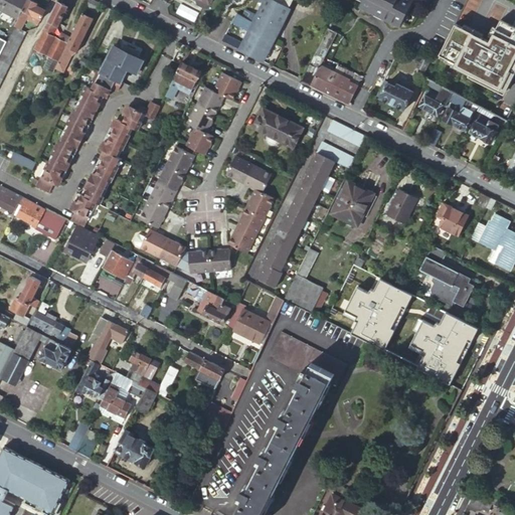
[(0,0),(0,8),(18,18),(26,0),(0,0)]
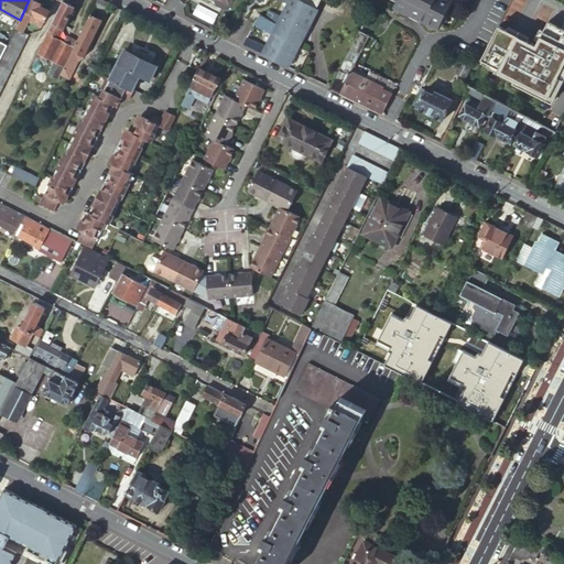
[(29,0),(20,20),(0,58),(0,87),(2,88),(28,36),(22,33),(28,22),(31,17),(44,23),(49,12),(47,11),(42,9),(42,7),(39,4),(40,3),(33,0),(29,0)]
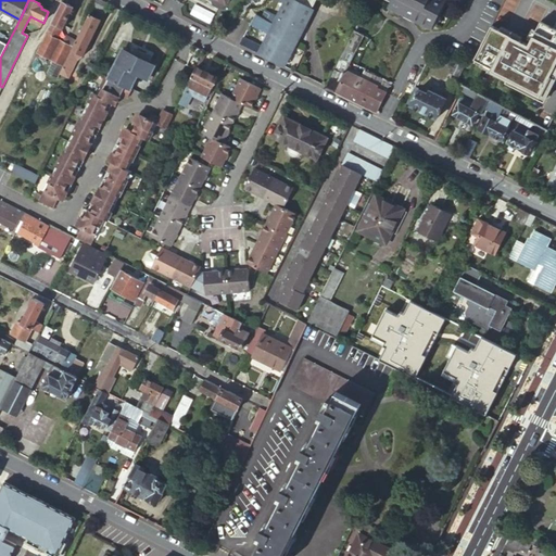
[(105,12),(110,3),(101,0),(96,0),(93,5),(105,12)]
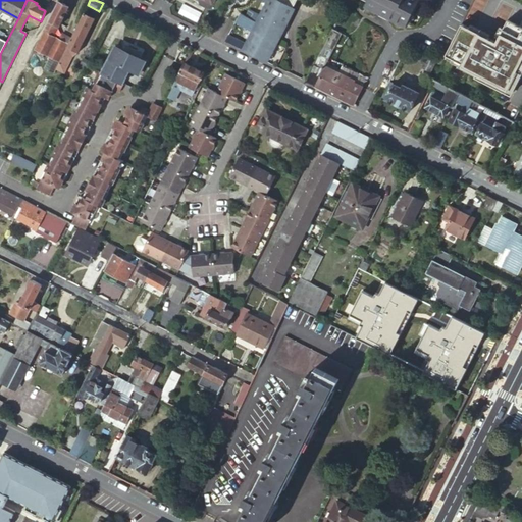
[(297,0),(269,0),(269,1),(261,16),(249,10),(246,16),(240,13),(235,22),(241,27),(253,33),(246,45),(227,36),(224,42),(238,48),(264,62),(293,8),(297,0)]
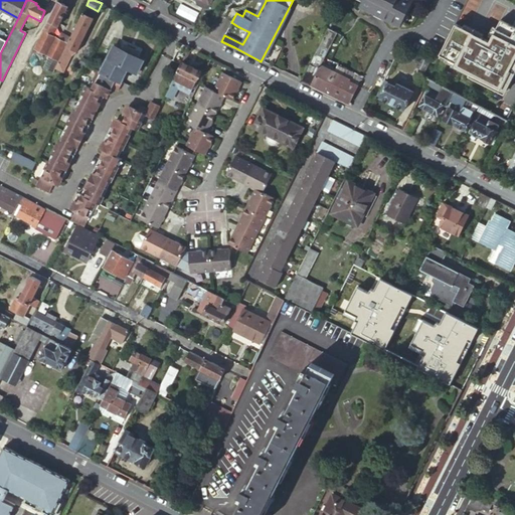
[(357,0),(355,3),(380,16),(395,25),(407,0),(357,0)]
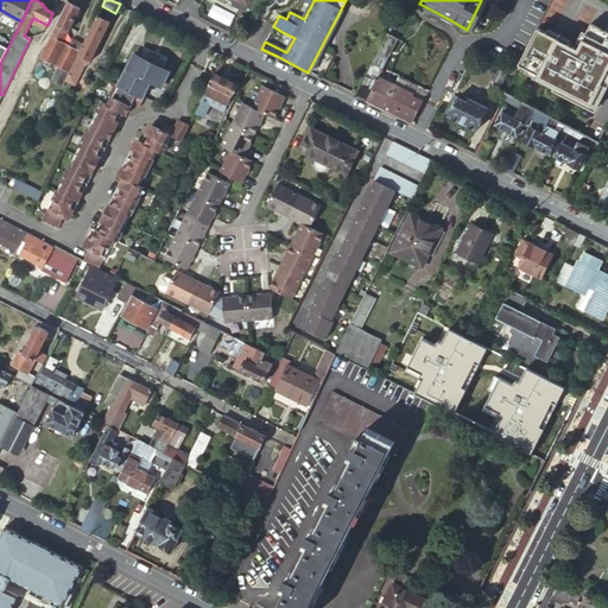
[(69,1),(57,24),(69,30),(81,7),(69,1)]
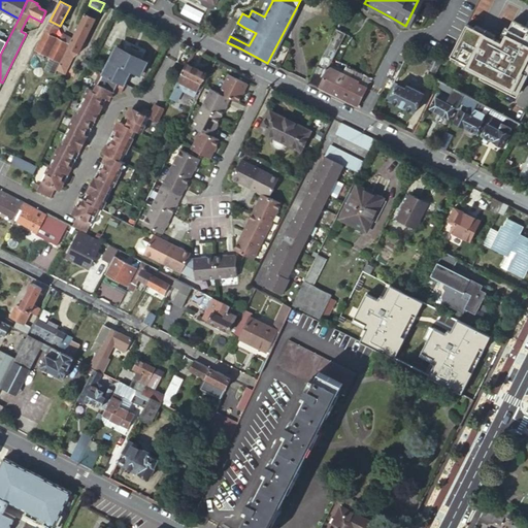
[(95,21),(85,14),(72,38),(69,44),(67,47),(77,53),(95,21)]
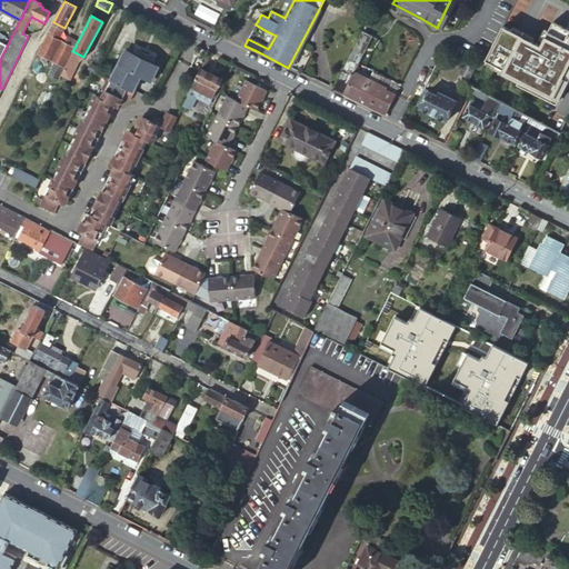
[(41,29),(45,23),(31,17),(28,22),(41,29)]
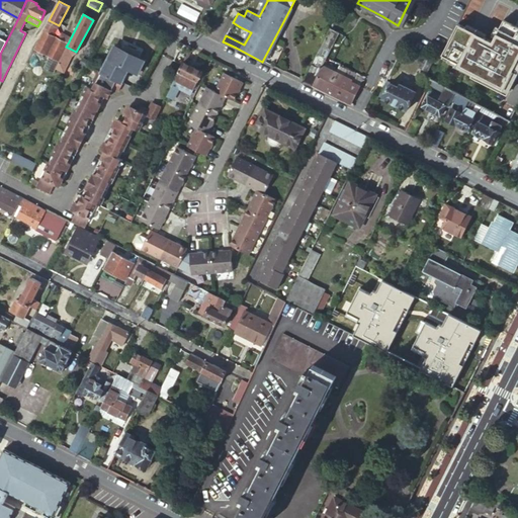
[(49,20),(44,30),(53,35),(59,25),(49,20)]
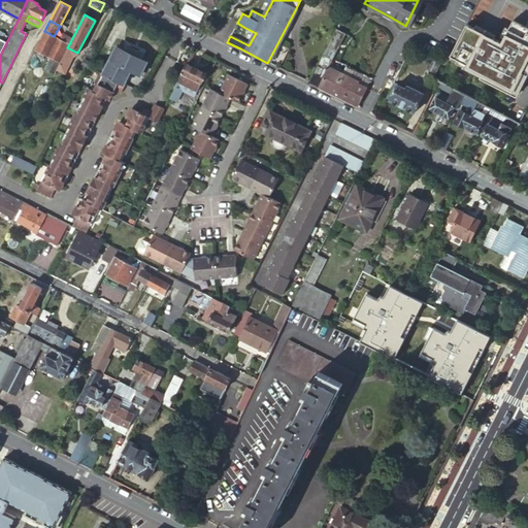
[(450,61),(518,96),(527,76),(527,34),(527,33),(527,30),(514,23),(501,44),(467,27),(450,61)]
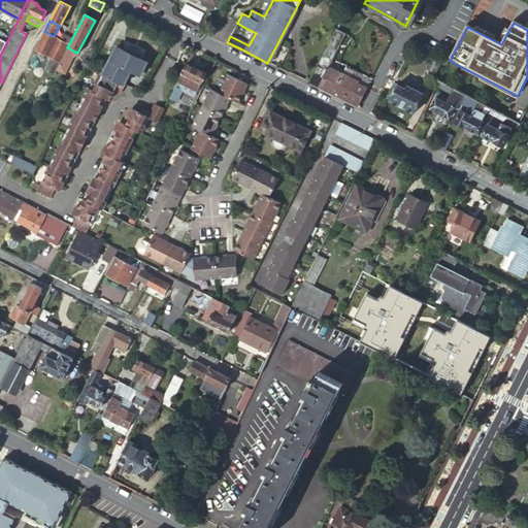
[(326,72),(329,66),(345,34),(336,29),(316,66),(326,72)]
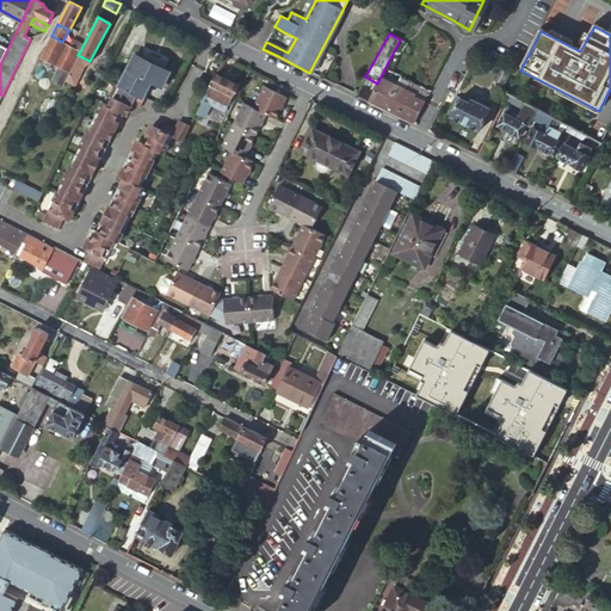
[(50,63),(69,73),(75,61),(78,55),(80,51),(69,45),(62,42),(51,36),(41,59),(44,61),(43,63),(49,67),(50,63)]
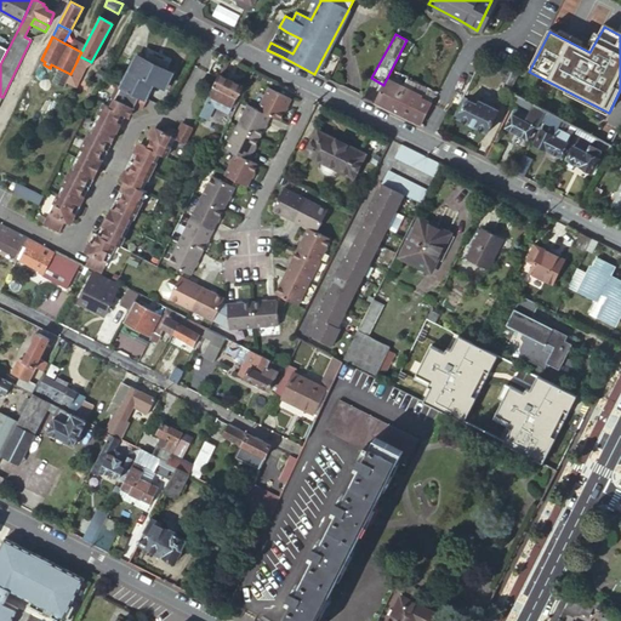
[(74,40),(70,46),(81,52),(85,45),(74,40)]
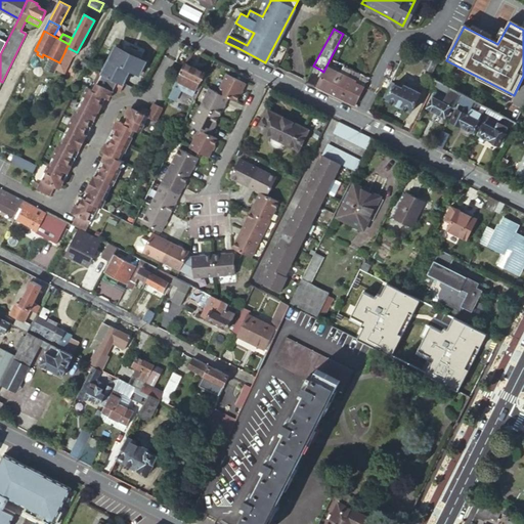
[(118,46),(103,74),(124,83),(129,71),(139,76),(146,60),(118,46)]
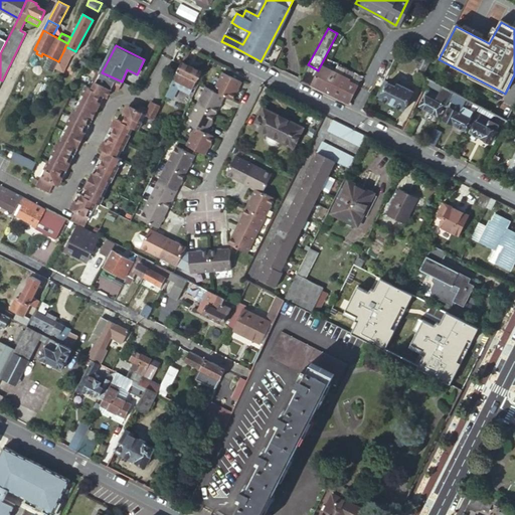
[(63,51),(58,61),(65,65),(70,56),(75,51),(65,46),(63,51)]
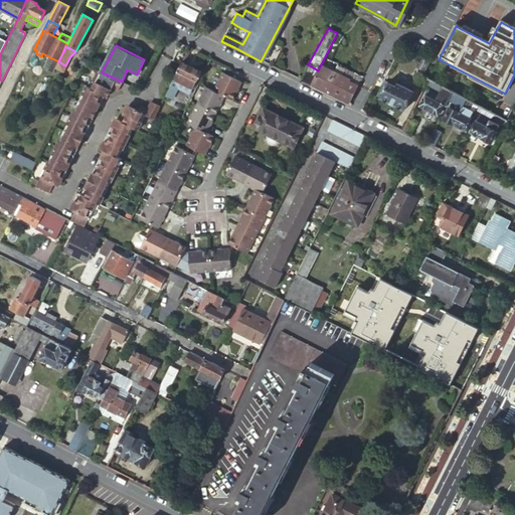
[(424,71),(431,59),(423,55),(417,67),(424,71)]
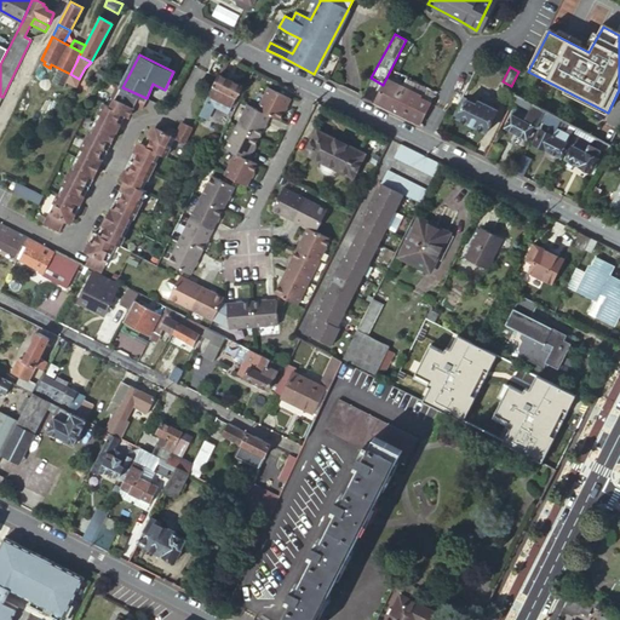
[(103,78),(105,73),(98,69),(91,82),(98,86),(103,78)]
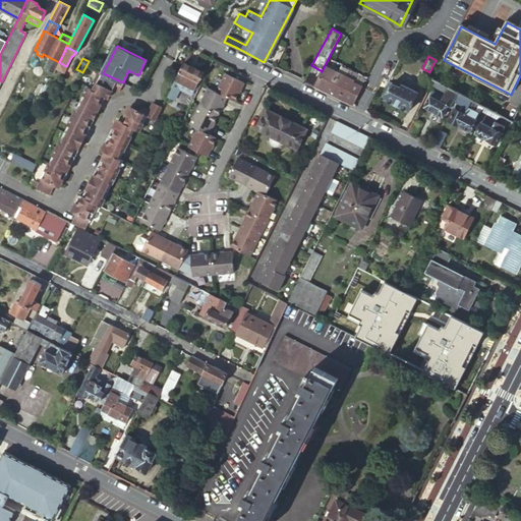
[(63,73),(66,66),(59,62),(55,69),(63,73)]
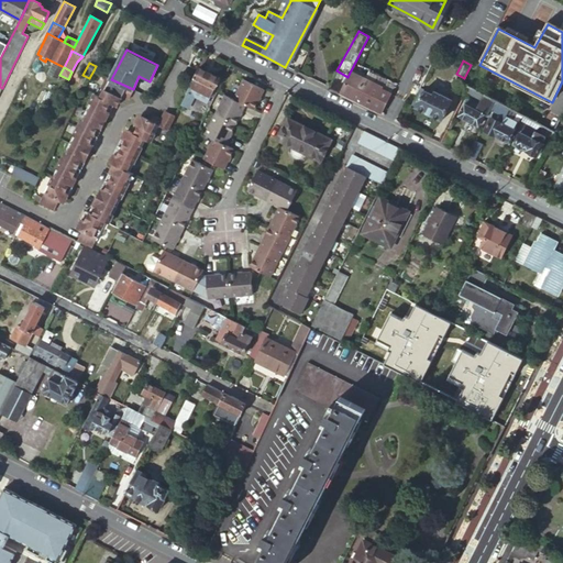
[(198,70),(191,85),(189,89),(210,99),(219,80),(198,70)]
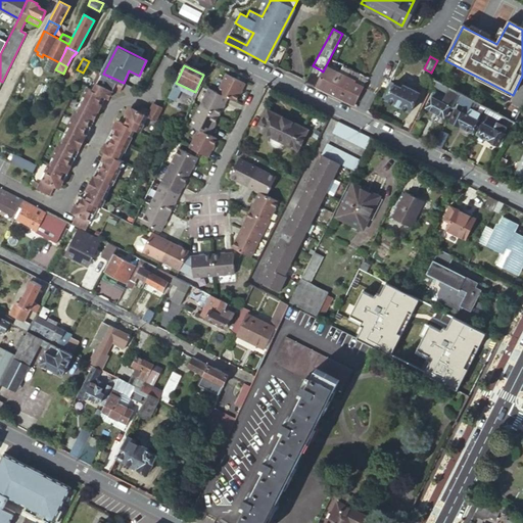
[(304,82),(315,87),(323,72),(313,65),(304,82)]
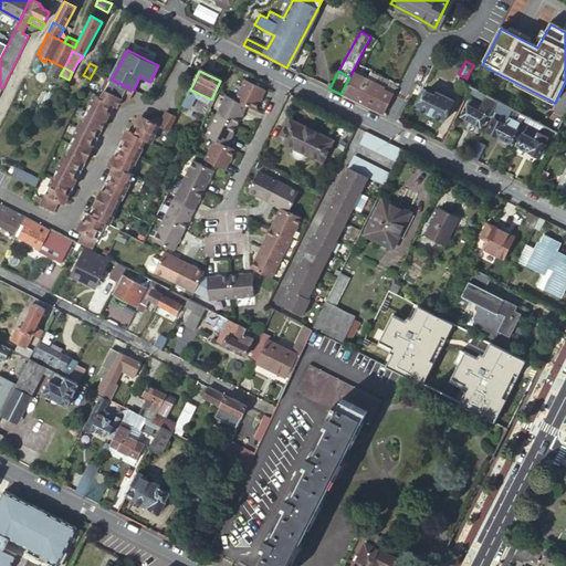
[(341,94),(383,115),(392,95),(381,88),(383,86),(353,71),(349,77),(341,94)]
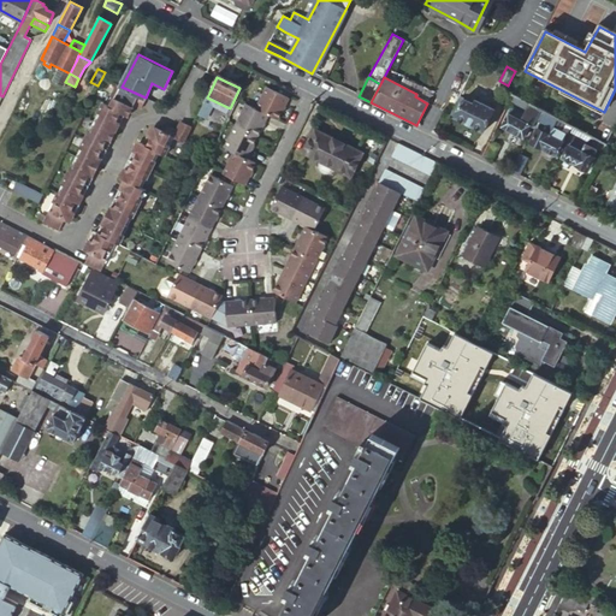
[(136,107),(143,111),(148,100),(146,98),(122,87),(118,84),(113,96),(107,94),(102,105),(125,116),(131,118),(136,107)]
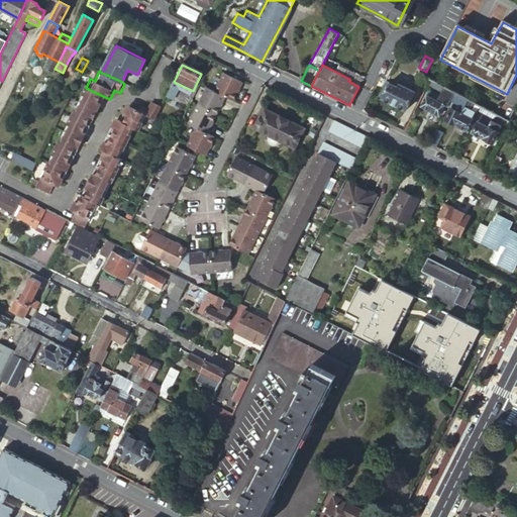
[(222,74),(213,92),(223,97),(231,101),(240,83),(222,74)]
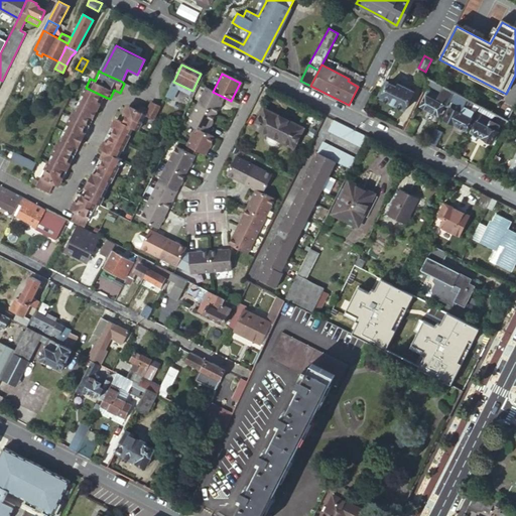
[(389,81),(385,79),(377,96),(380,97),(389,81)]
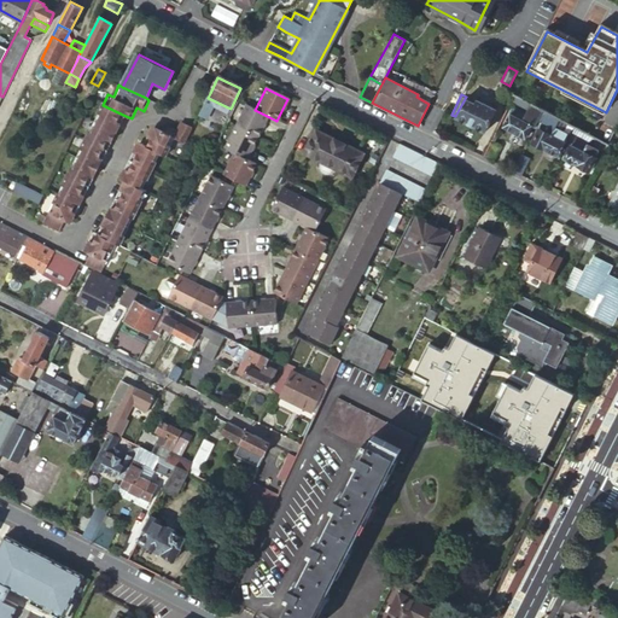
[(476,101),(466,97),(455,116),(484,132),(496,109),(477,99),(476,101)]
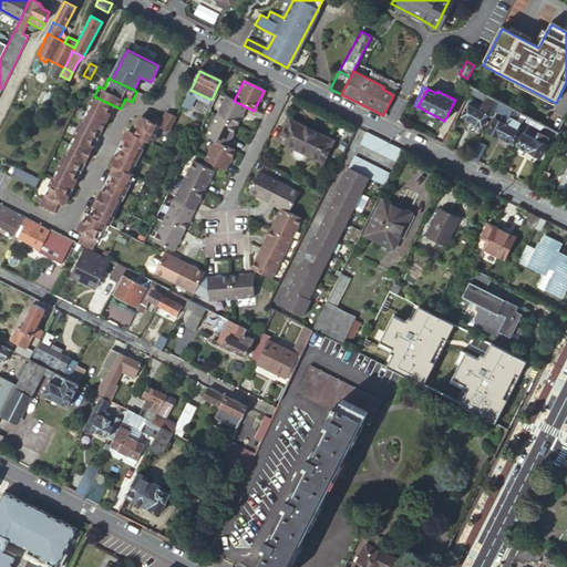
[(212,100),(191,90),(187,98),(191,100),(192,98),(208,105),(212,100)]
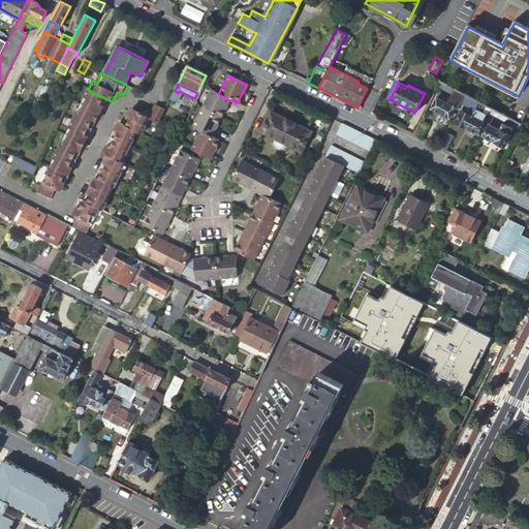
[(107,99),(88,90),(80,104),(100,115),(107,99)]
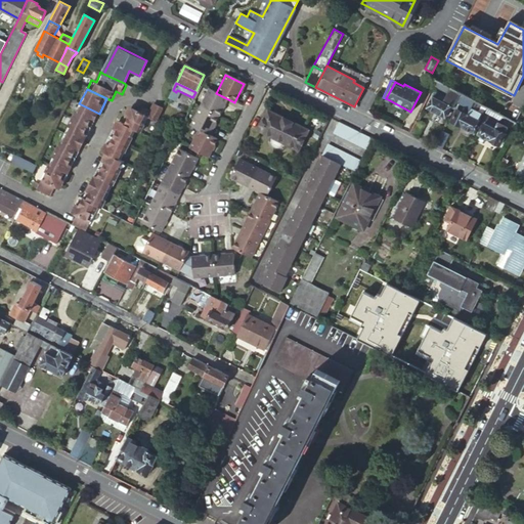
[(226,98),(216,93),(207,89),(188,126),(198,130),(208,135),(226,98)]
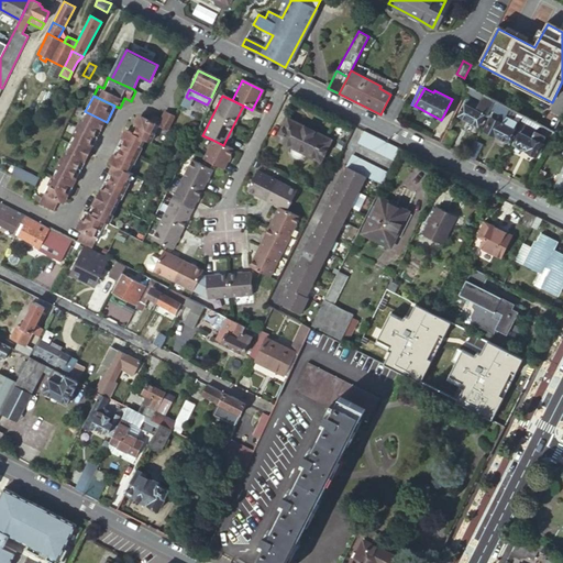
[(475,109),(464,103),(459,114),(478,124),(484,113),(487,116),(495,102),(482,96),(475,109)]
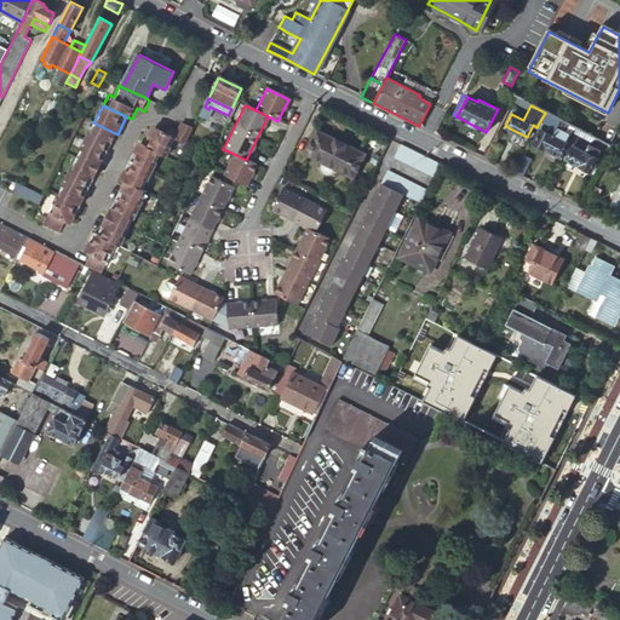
[(562,133),(567,125),(545,113),(537,127),(537,130),(540,131),(533,144),(543,150),(544,149),(556,156),(567,136),(562,133)]
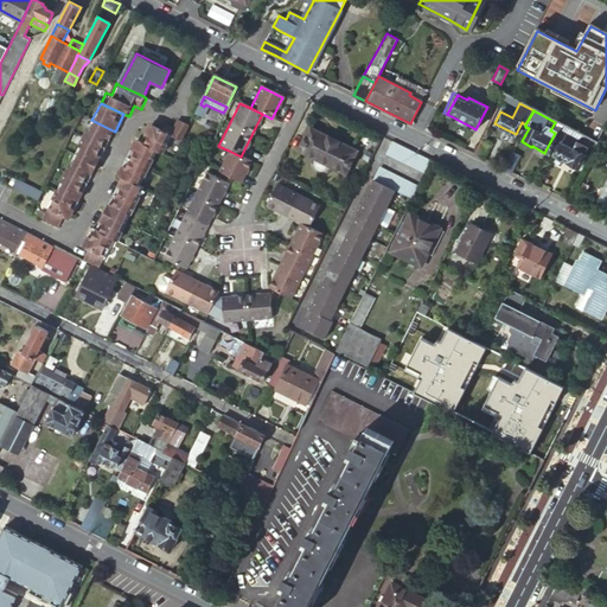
[(115,132),(91,120),(83,138),(106,148),(115,132)]
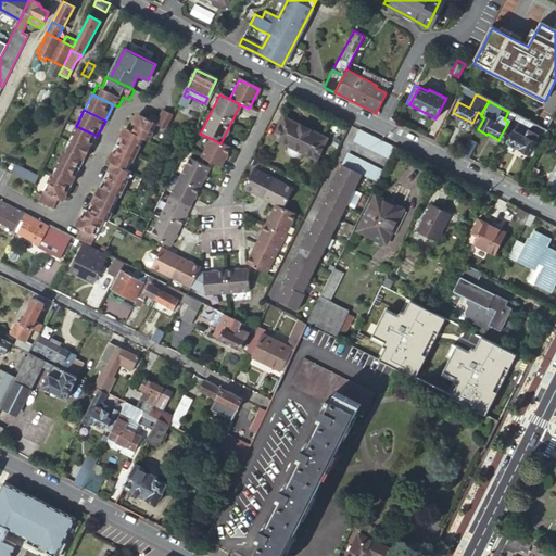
[(162,118),(159,125),(166,129),(174,115),(164,110),(160,117),(162,118)]
